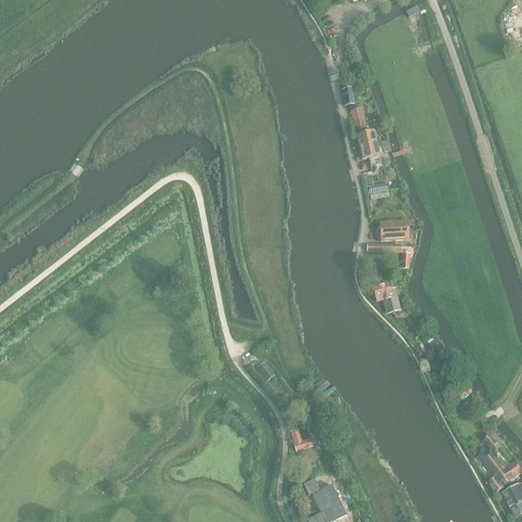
[(344,108),(353,106),(351,91),(341,92),(344,108)]
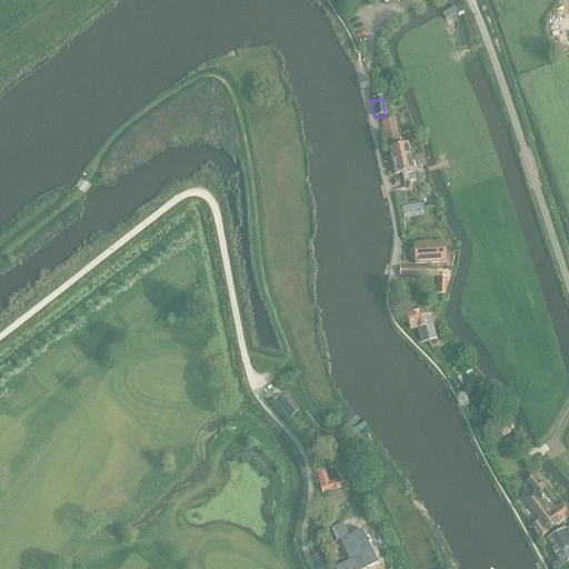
[(393,120),(382,122),(388,149),(390,162),(415,157),(412,151),(410,151),(408,145),(400,147),(393,120)]
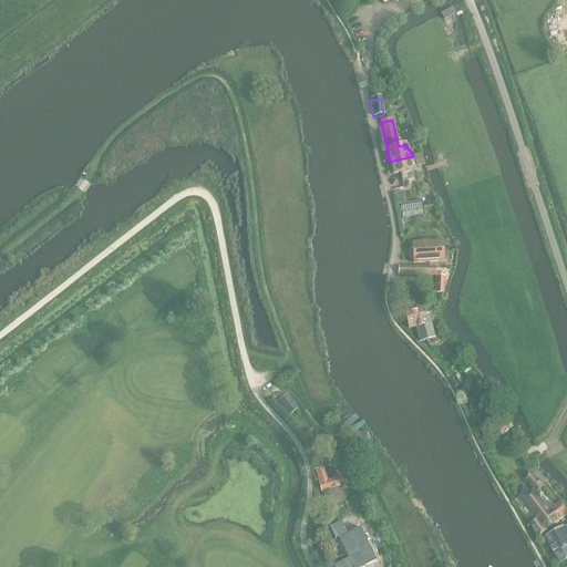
[(413,156),(389,162),(392,175),(413,171),(412,167),(425,165),(422,154),(413,156)]
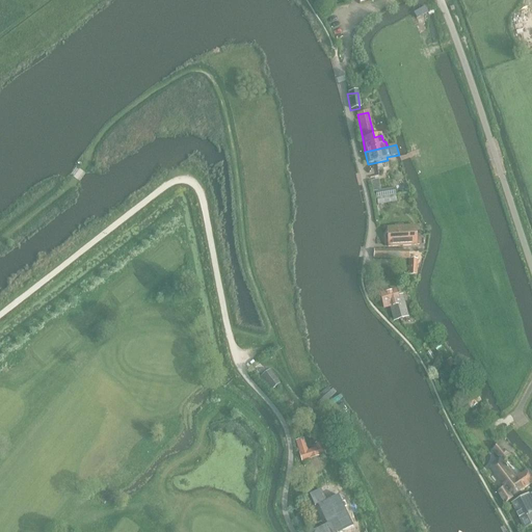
[(394,189),(375,192),(376,200),(395,196),(394,189)]
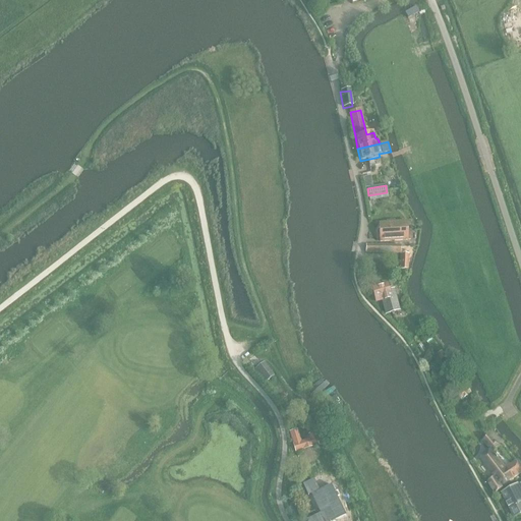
[(387,192),(368,195),(369,201),(388,198),(387,192)]
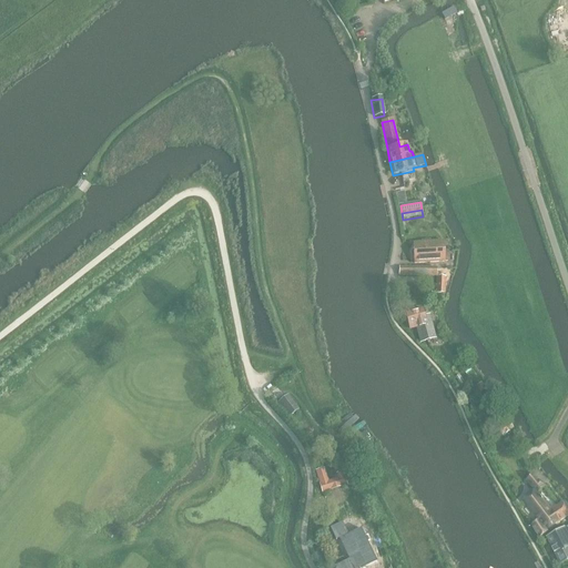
[(444,263),(448,263),(449,262),(449,252),(447,251),(444,251),(444,243),(430,243),(430,241),(422,241),(422,244),(414,244),(415,264),(444,263)]
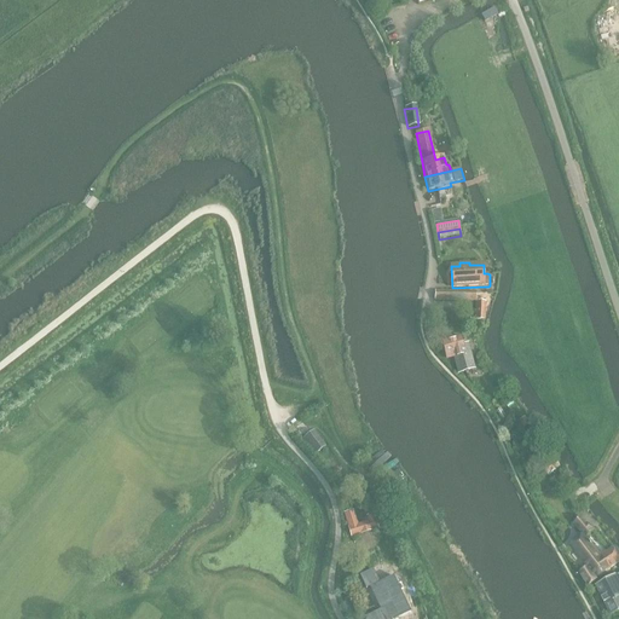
[(475,302),(474,320),(485,320),(485,302),(475,302)]
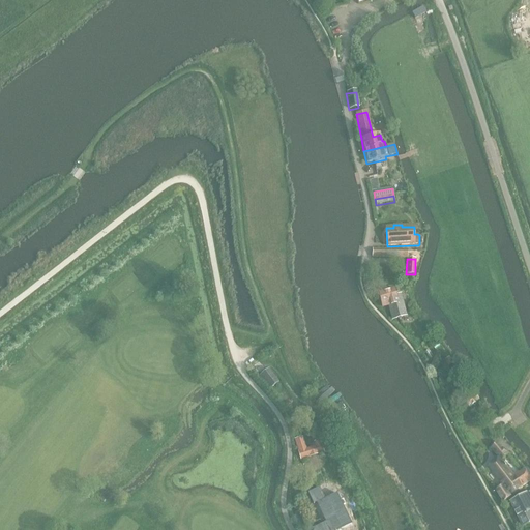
[(392,320),(406,317),(400,295),(395,296),(393,290),(379,294),(382,307),(388,305),(392,320)]
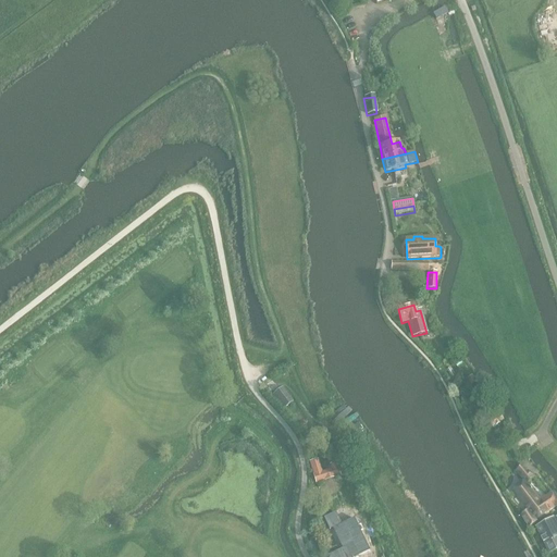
[(472,376),(468,379),(472,385),(477,382),(472,376)]
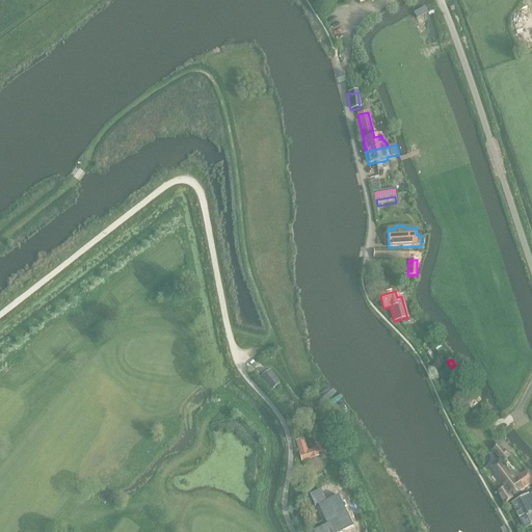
[(269,370),(261,376),(271,391),(280,384),(269,370)]
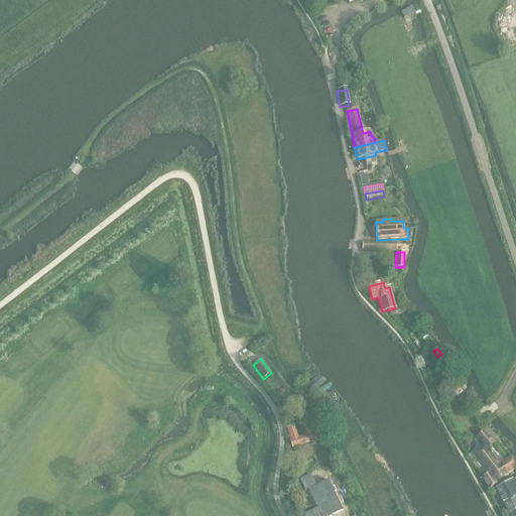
[(464,383),(453,389),(456,395),(460,393),(460,394),(464,392),(468,390),(464,383)]
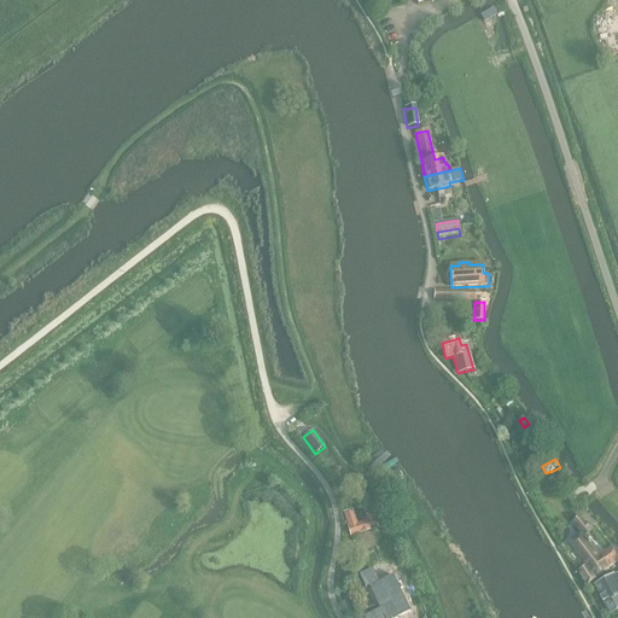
[(594,578),(617,563),(617,559),(612,549),(600,557),(584,536),(592,530),(581,517),(573,524),(583,536),(570,546),(586,567),(578,572),(587,587),(595,581),(594,578)]
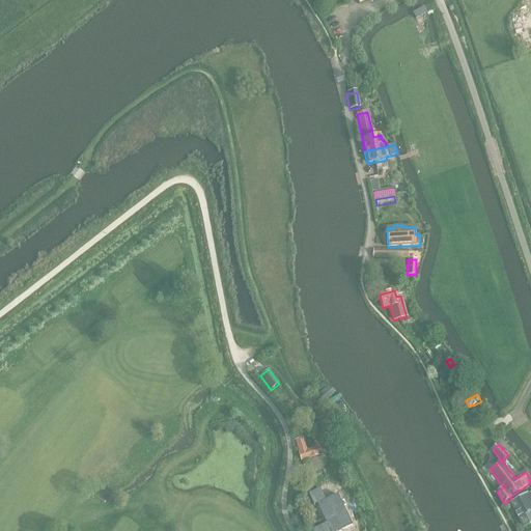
[(320,487),(309,494),(315,505),(318,504),(329,522),(315,530),(339,530),(355,522),(338,492),(327,499),(320,487)]
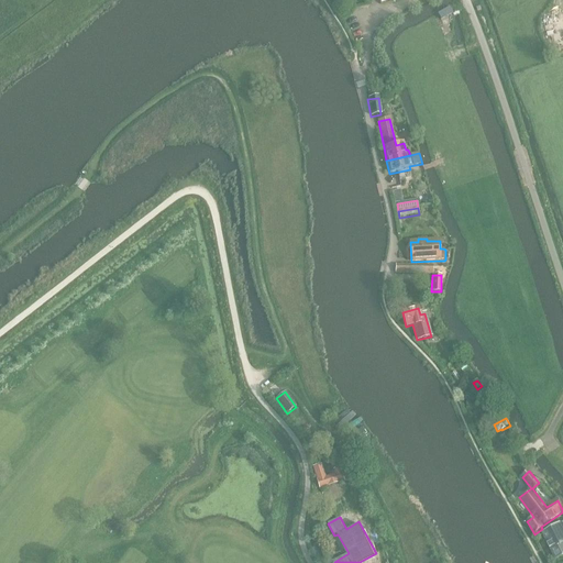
[(562,522),(542,534),(556,561),(562,556),(562,522)]
